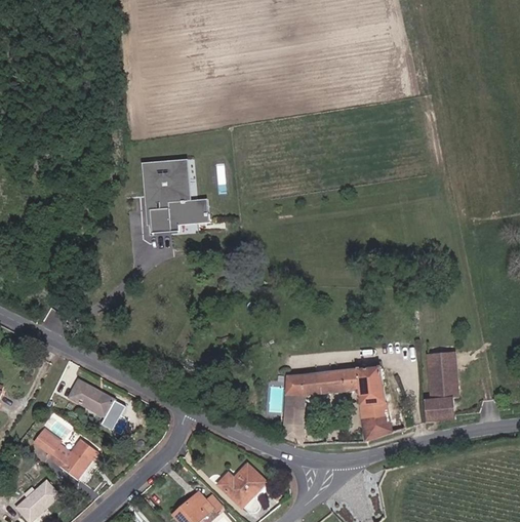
[(190,197),(187,159),(150,162),(153,191),(163,191),(164,202),(155,203),(157,225),(183,223),(182,216),(210,214),(209,206),(205,206),(204,204),(186,206),(185,197),(190,197)]
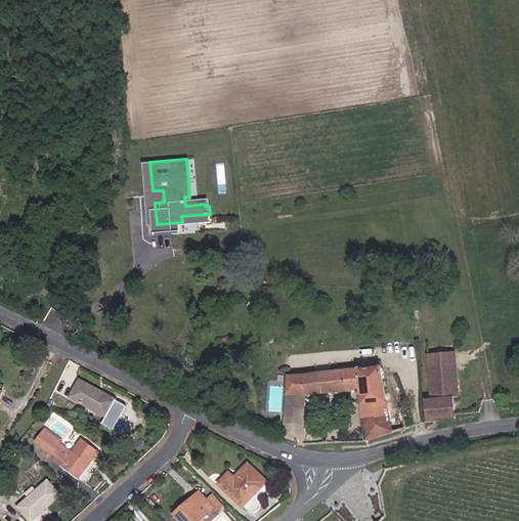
[(420,396),(422,417),(450,415),(448,393),(453,393),(448,348),(422,351),(427,395),(420,396)]
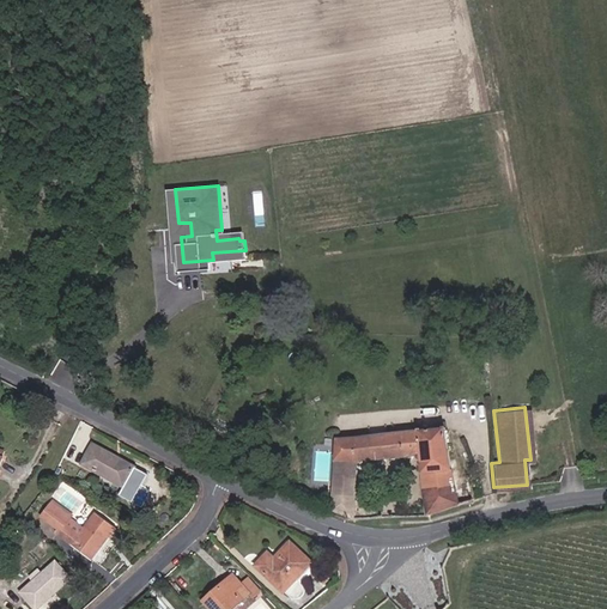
[(441,427),(331,436),(326,506),(354,507),(359,460),(419,455),(420,492),(423,494),(426,494),(426,515),(447,506),(441,427)]
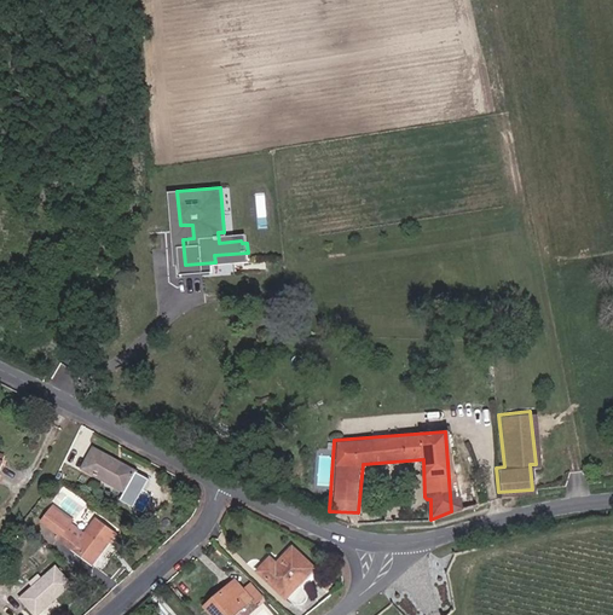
[(138,468),(94,442),(81,465),(127,489),(138,468)]
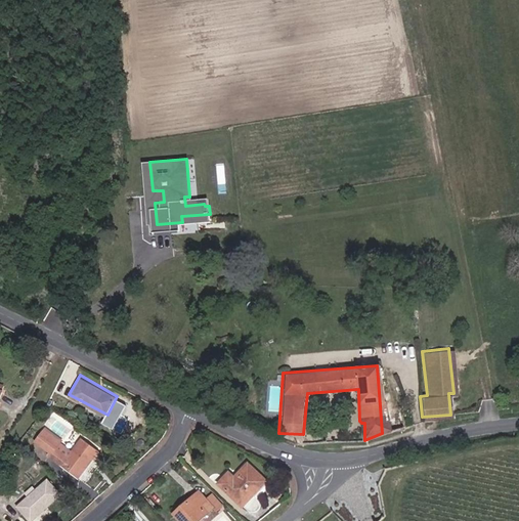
[(59,435),(65,426),(47,416),(42,425),(59,435)]
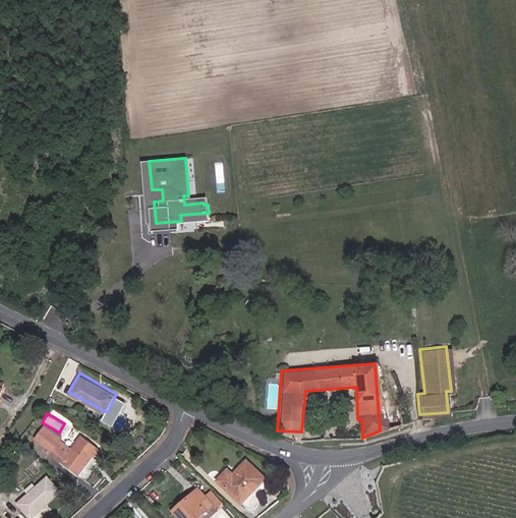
[(48,451),(52,444),(56,439),(39,427),(31,439),(48,451)]
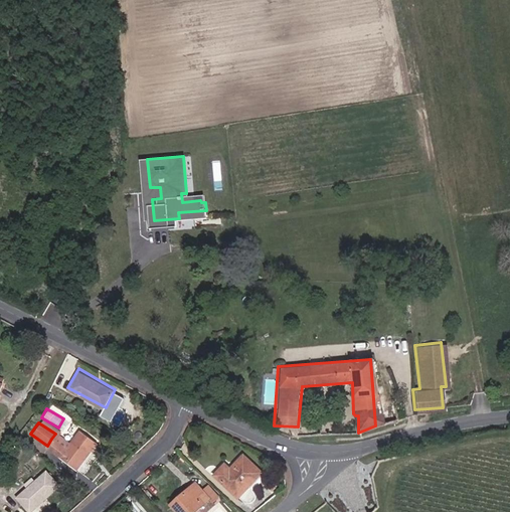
[(46,448),(75,468),(96,440),(79,430),(66,450),(51,439),(47,446),(46,448)]
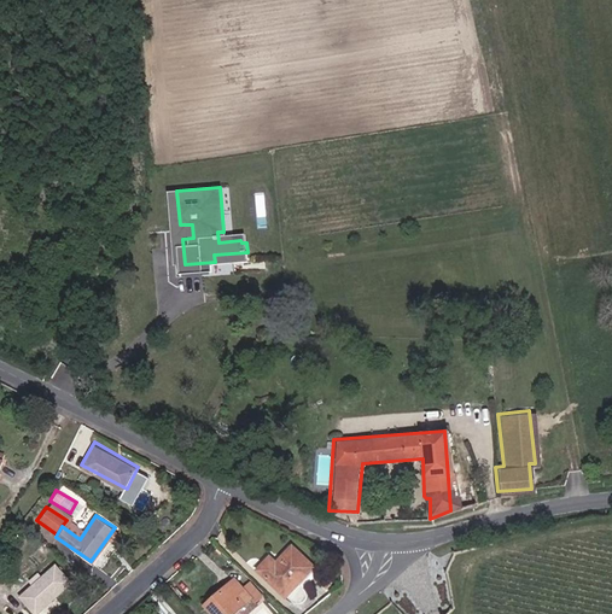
[(319,563),(295,542),(279,557),(272,553),(257,568),(290,596),(319,563)]
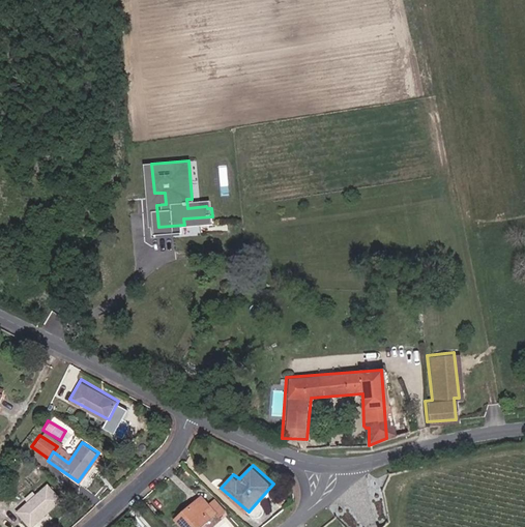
[(63,498),(49,481),(17,510),(32,525),(63,498)]
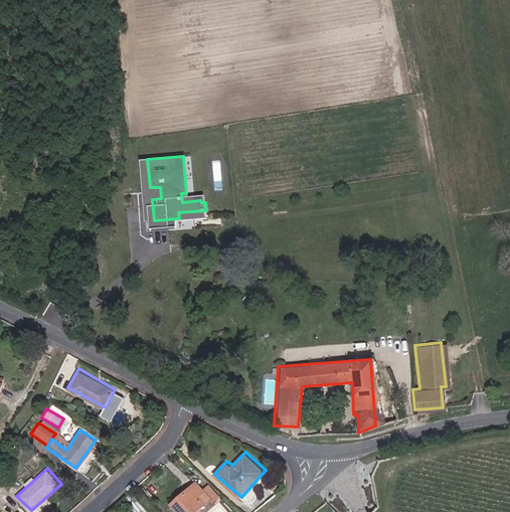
[(183,485),(191,494),(198,487),(191,479),(183,485)]
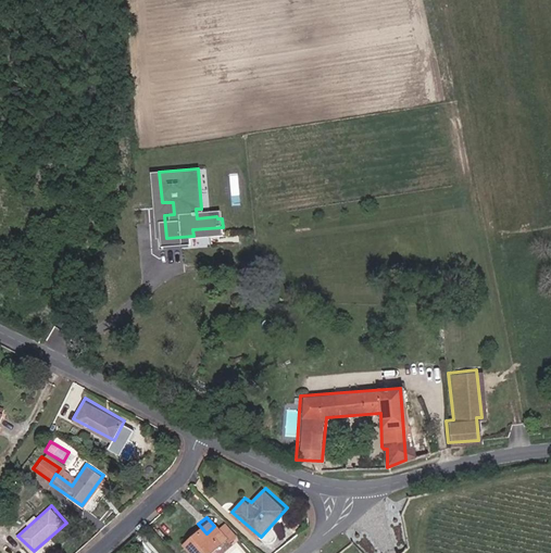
[(178,542),(187,552),(202,552),(217,540),(223,535),(227,539),(233,532),(221,519),(214,526),(207,533),(198,524),(178,542)]
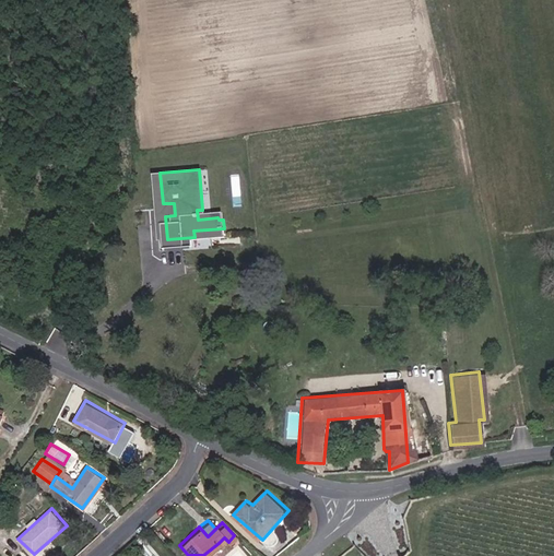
[(224,537),(219,543),(224,548),(230,544),(228,542),(224,537)]
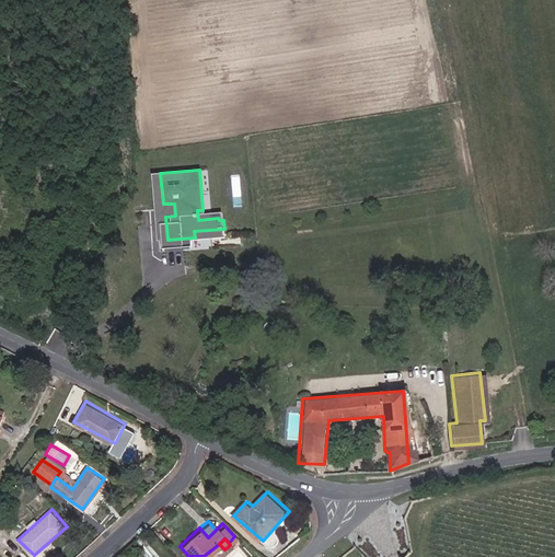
All buildings are outlined.
